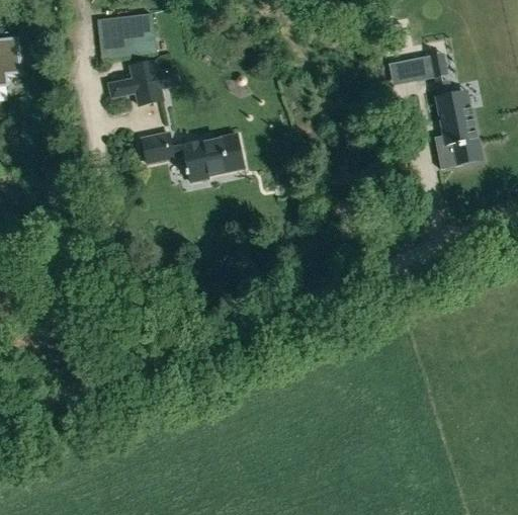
[(97,19),(101,58),(119,57),(155,54),(152,12),(116,15),(97,19)]
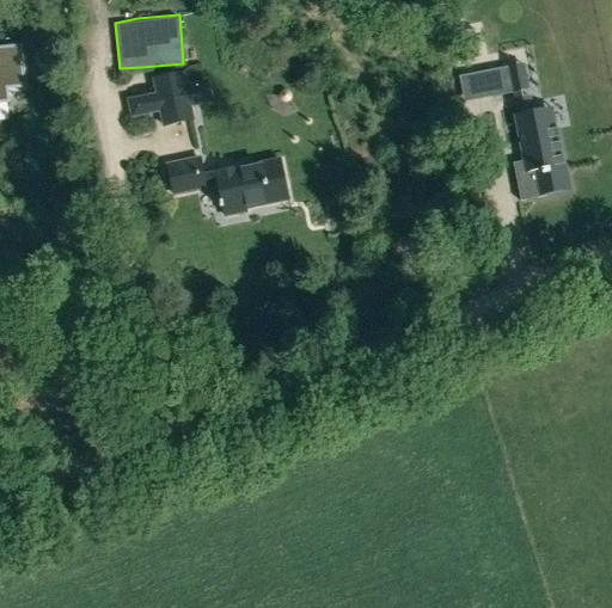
[(530,42),(514,42),(516,61),(531,61),(530,42)]
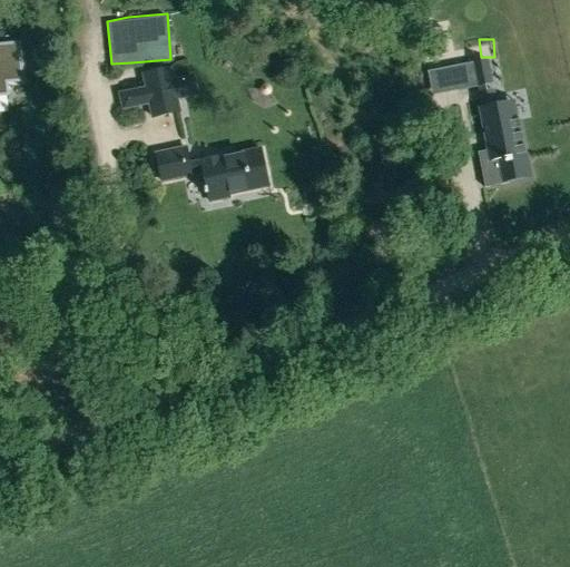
[(0,93),(5,93),(3,79),(19,77),(16,44),(0,45),(0,93)]
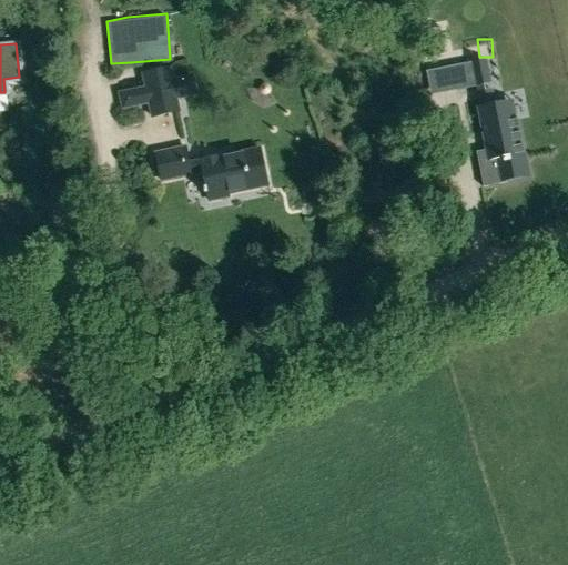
[(472,60),(452,63),(456,88),(477,83),(472,60)]
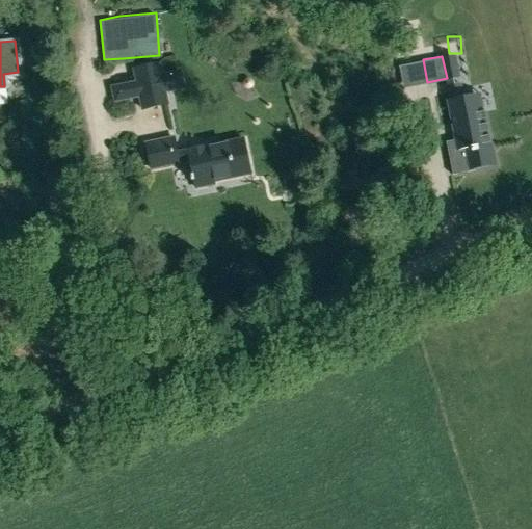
[(163,70),(161,59),(131,65),(133,78),(115,82),(118,100),(137,96),(140,109),(170,103),(167,91),(187,87),(183,65),(163,70)]
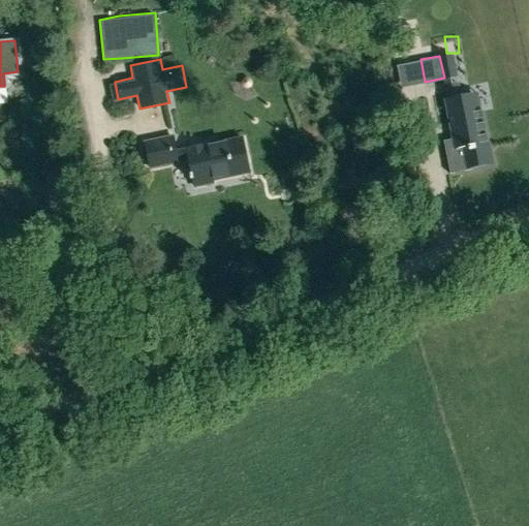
[(453,137),(443,140),(449,172),(471,167),(470,162),(492,158),(481,109),(475,111),(471,92),(460,94),(457,81),(445,83),(447,96),(445,97),(453,137)]
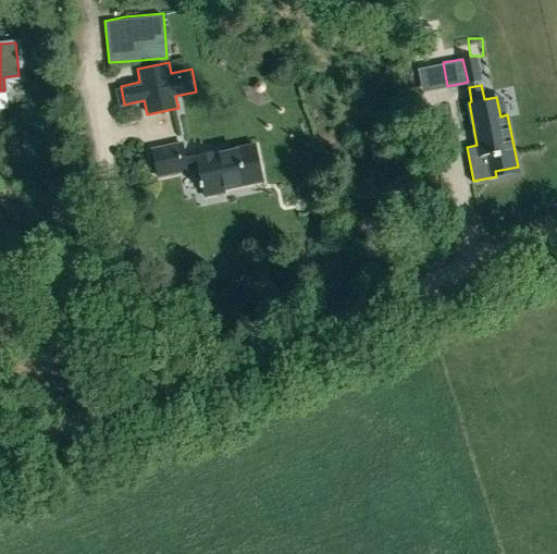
[(198,168),(203,196),(223,192),(222,188),(262,180),(256,146),(186,159),(184,150),(182,140),(151,146),(158,175),(198,168)]
